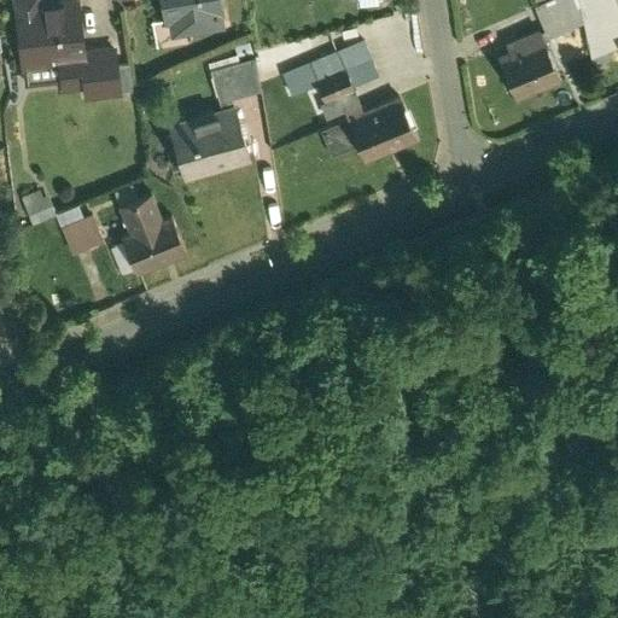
[(38,0),(13,0),(21,68),(57,63),(85,60),(85,52),(79,0),(60,0),(39,3),(38,0)]
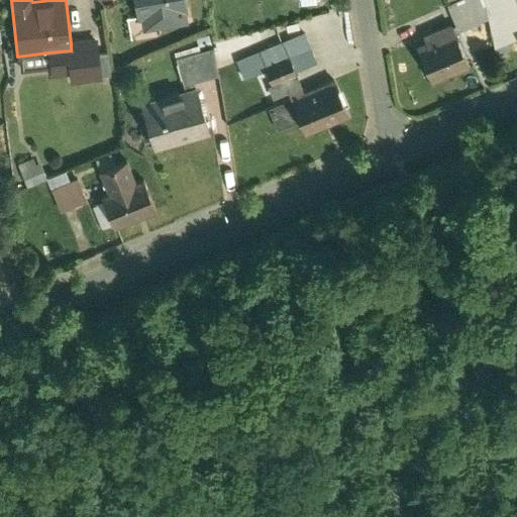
[(132,0),(134,16),(142,15),(143,29),(185,24),(184,11),(188,11),(186,0),(132,0)]
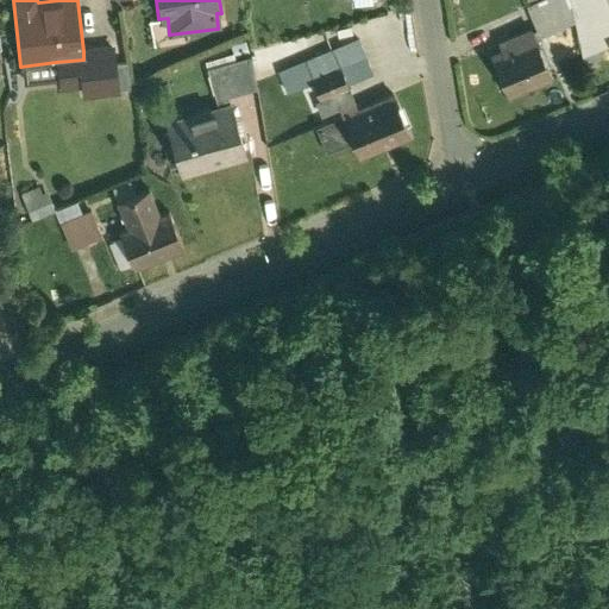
[(562,0),(544,0),(532,5),(522,8),(531,30),(534,41),(572,26),(562,0)]
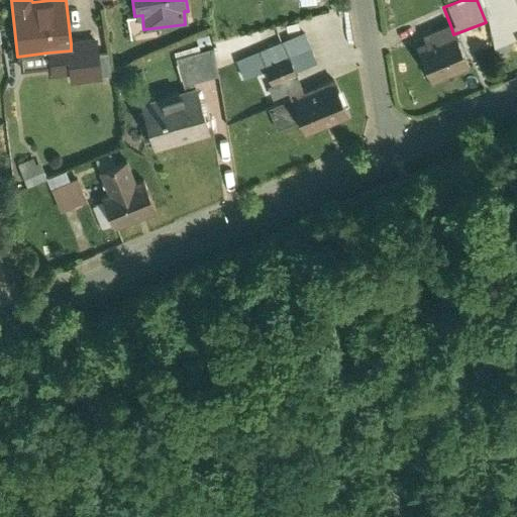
[(477,0),(486,22),(492,52),(516,41),(516,14),(511,0),(477,0)]
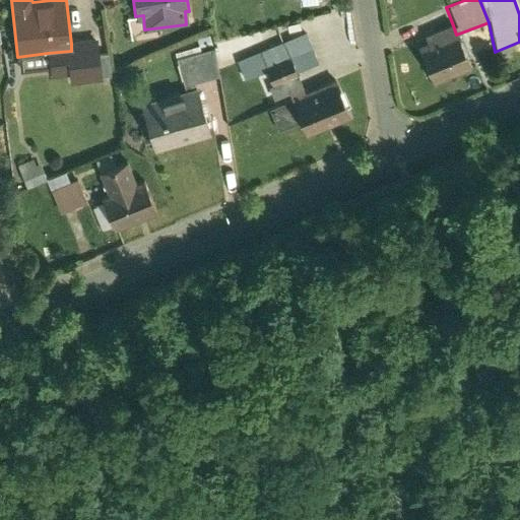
[(415,49),(431,86),(471,71),(456,35),(453,25),(423,38),(426,45),(415,49)]
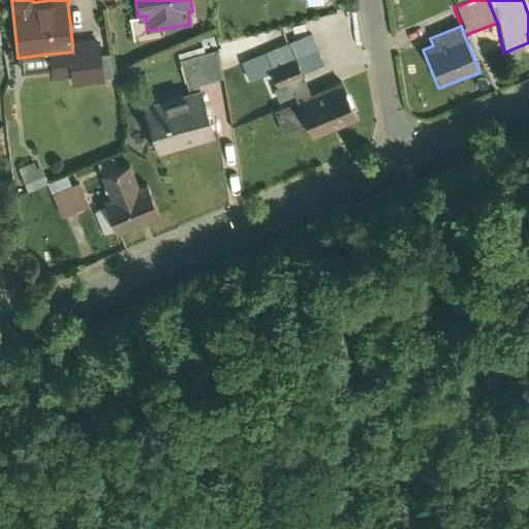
[(227,39),(229,52),(258,49),(256,35),(227,39)]
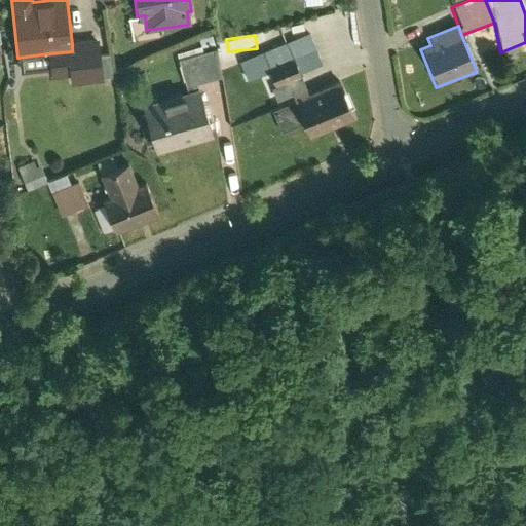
[(99,42),(72,44),(72,51),(48,53),(50,79),(101,75),(99,42)]
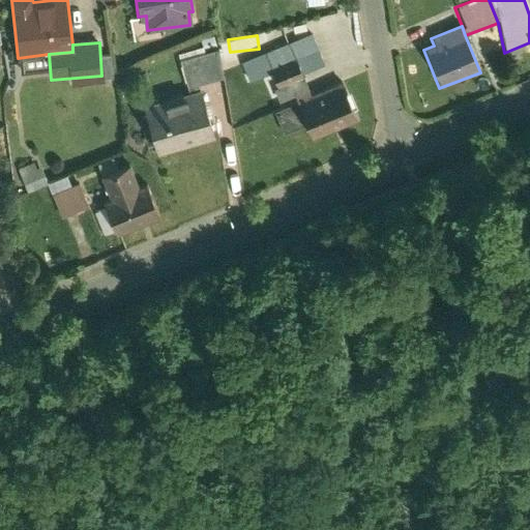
[(288,46),(263,57),(268,70),(294,59),(288,46)]
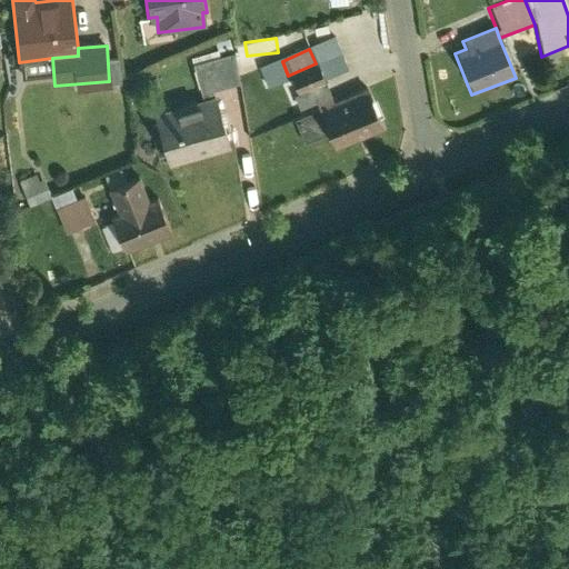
[(191,66),(203,103),(215,99),(212,92),(237,85),(232,53),(191,66)]
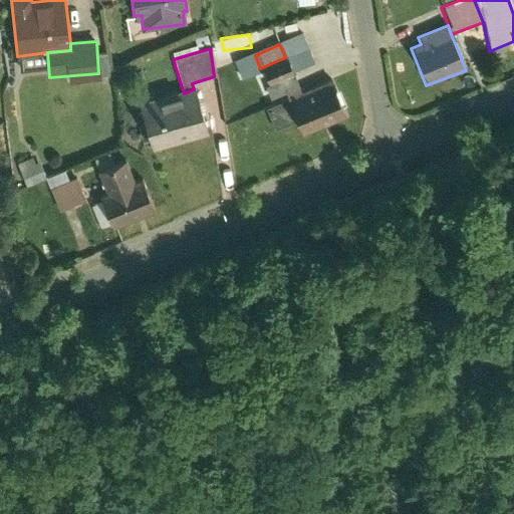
[(287,99),(300,94),(289,67),(264,77),(268,86),(263,88),(269,102),(285,95),(287,99)]
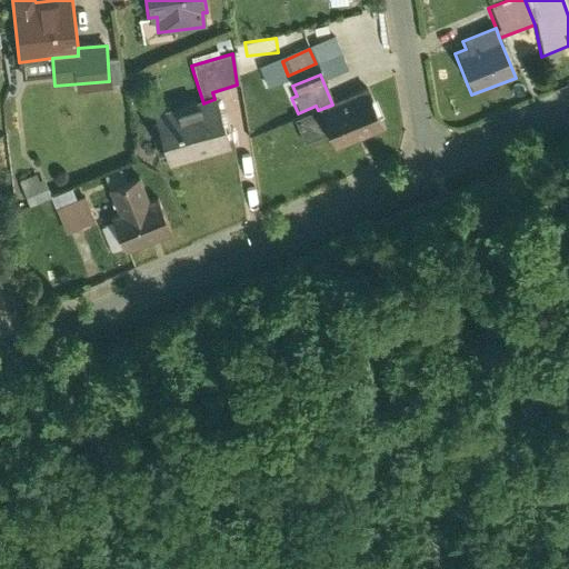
[(328,135),(335,151),(382,130),(366,90),(332,105),(318,110),(328,135)]
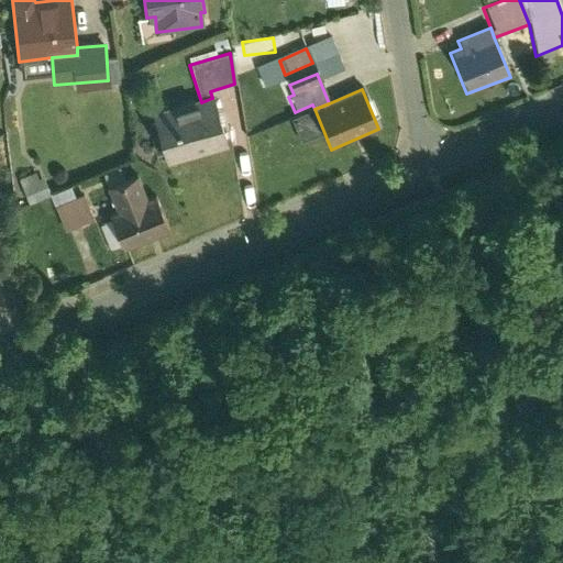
[(167,168),(229,148),(212,98),(201,102),(174,110),(173,106),(150,112),(167,168)]
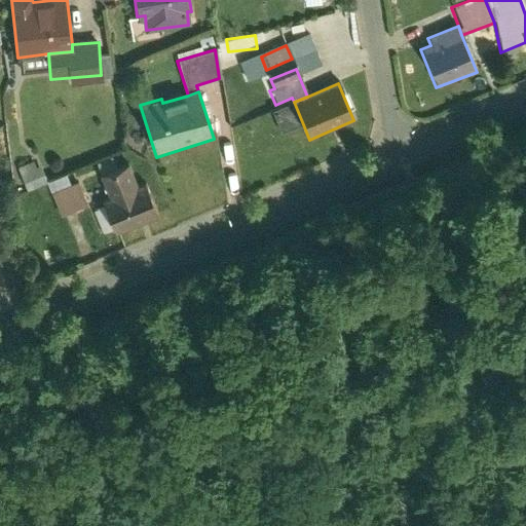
[(277,135),(303,124),(294,102),(268,113),(277,135)]
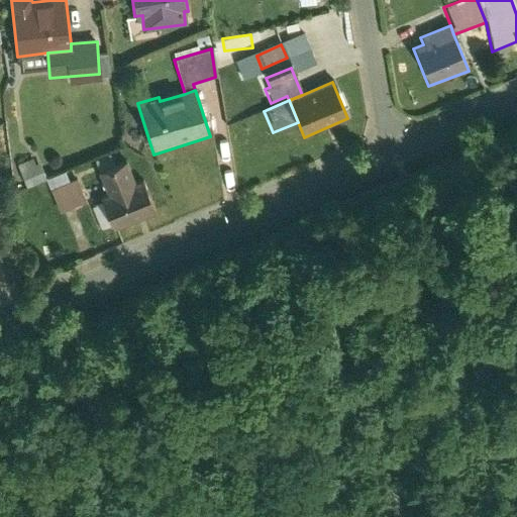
[(112,230),(154,213),(140,180),(134,183),(125,160),(96,172),(105,195),(98,197),(112,230)]
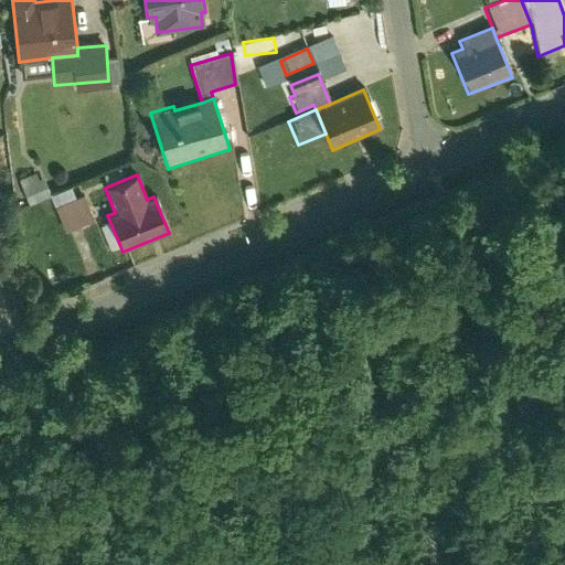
[(48,199),(49,198),(41,181),(36,183),(33,176),(21,181),(23,189),(19,191),(27,208),(48,199)]
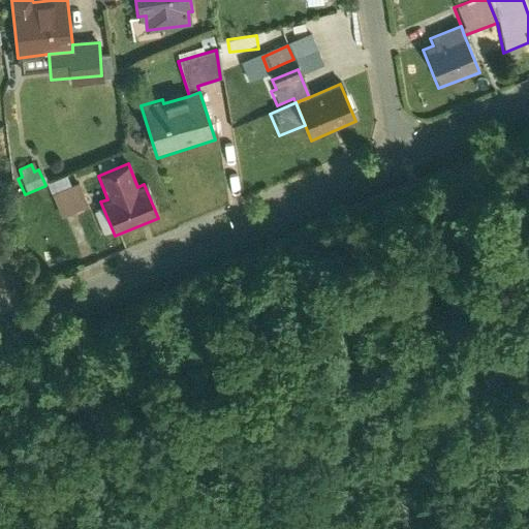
[(60,219),(86,208),(75,184),(69,187),(64,177),(45,185),(44,186),(60,219)]
